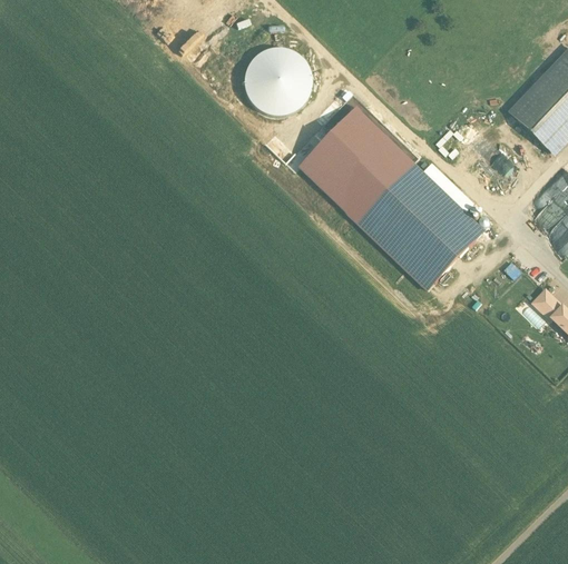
[(260,115),(301,108),(299,97),(311,96),(302,43),(250,52),(260,115)]
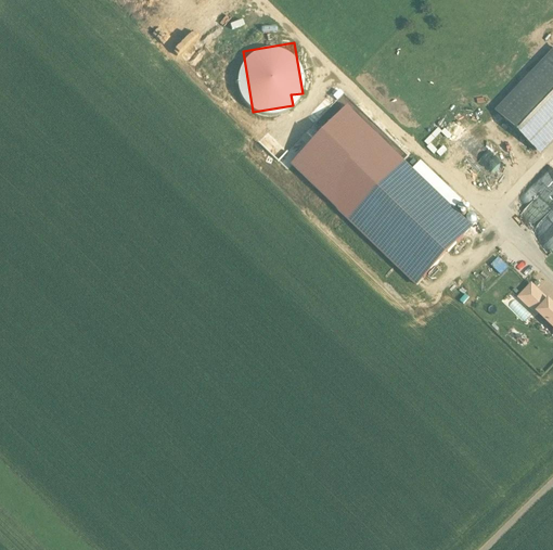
[(552,46),(494,107),(535,146),(552,126),(552,46)]
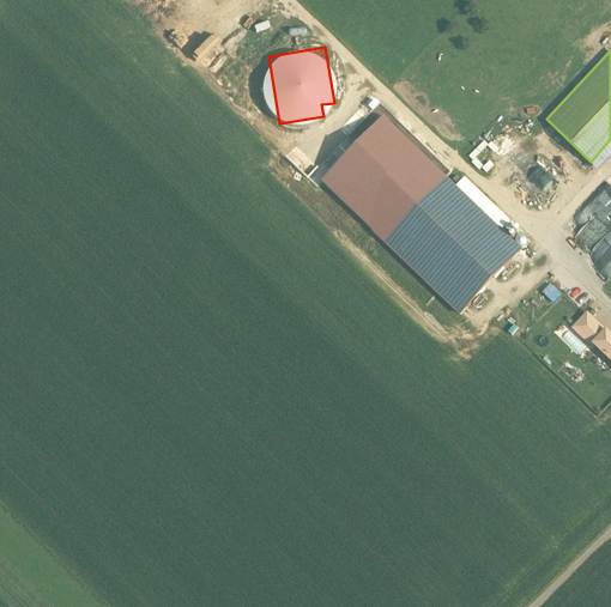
[(460,310),(520,247),(382,115),(321,180),(460,310)]
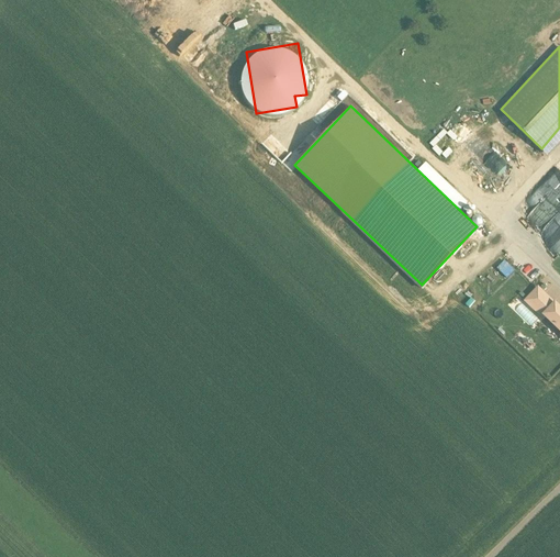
[(470,135),(467,149),(477,152),(480,137),(470,135)]
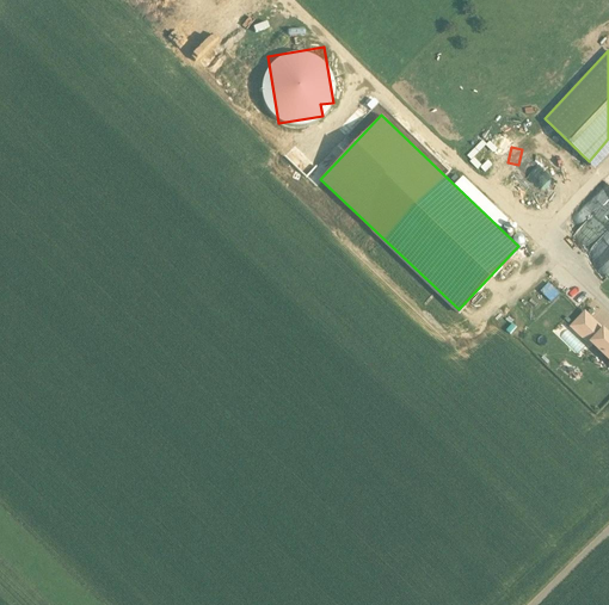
[(590,339),(602,327),(583,309),(570,322),(588,340),(590,339)]
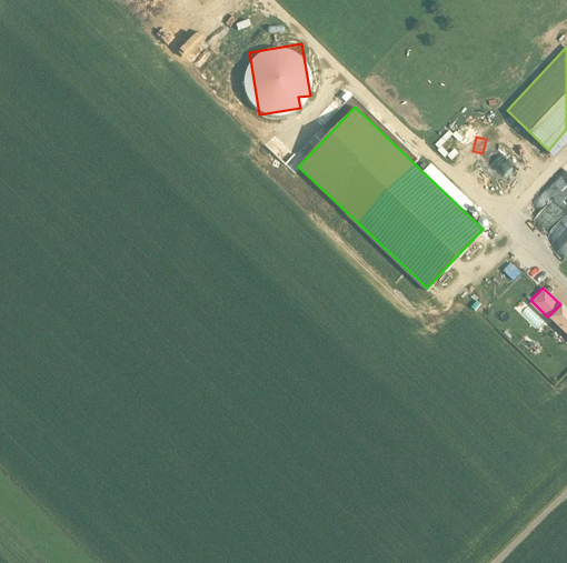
[(566,311),(560,304),(549,315),(566,332),(566,311)]
